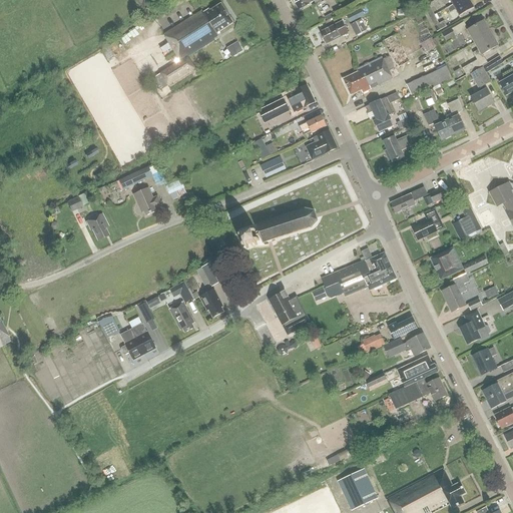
[(315,2),(313,0),(294,0),(299,10),(310,4),(315,2)]
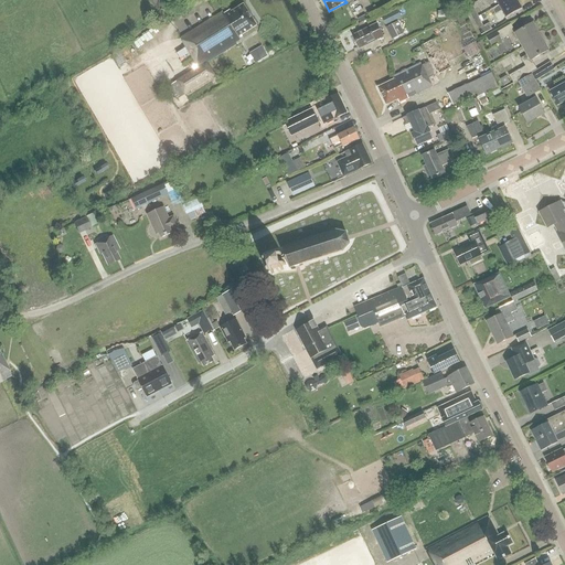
[(509,0),(499,6),(492,9),(496,14),(502,11),(505,18),(522,9),(516,0),(509,0)]
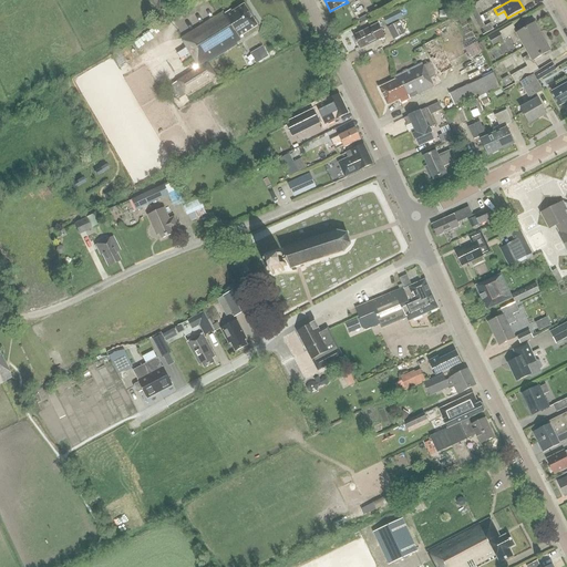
[(257,26),(245,6),(233,12),(232,10),(225,14),(224,12),(182,39),(199,68),(169,86),(177,100),(215,76),(207,63),(237,44),(236,43),(241,41),(239,38),(257,26)]
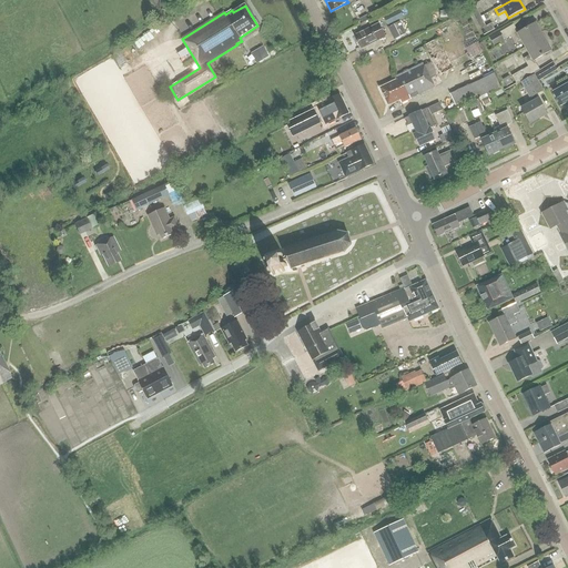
[(472,10),(476,20),(482,18),(476,8),(472,10)]
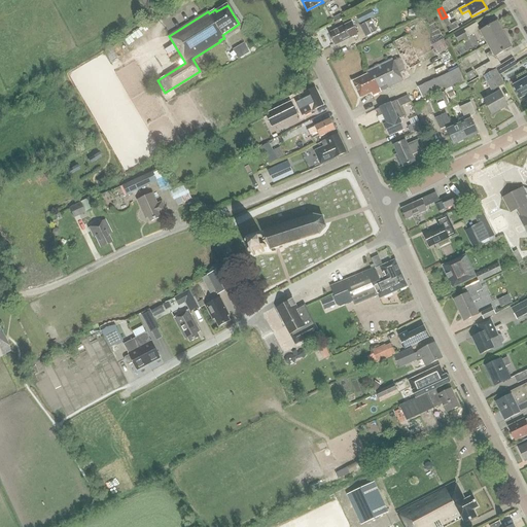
[(451,25),(447,16),(442,19),(449,32),(459,27),(456,22),(451,25)]
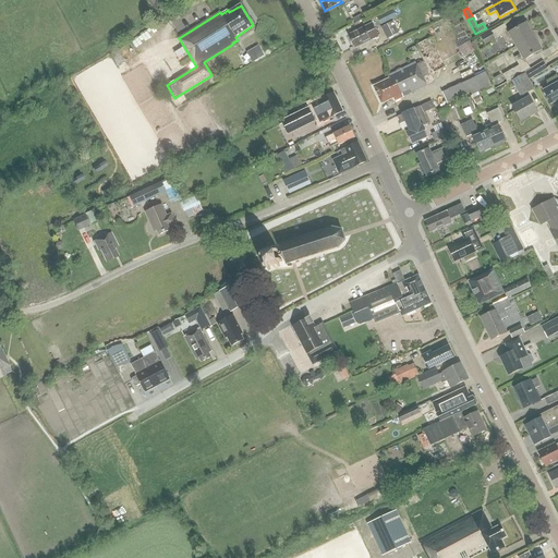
[(381,27),(387,39),(399,33),(392,22),(381,27)]
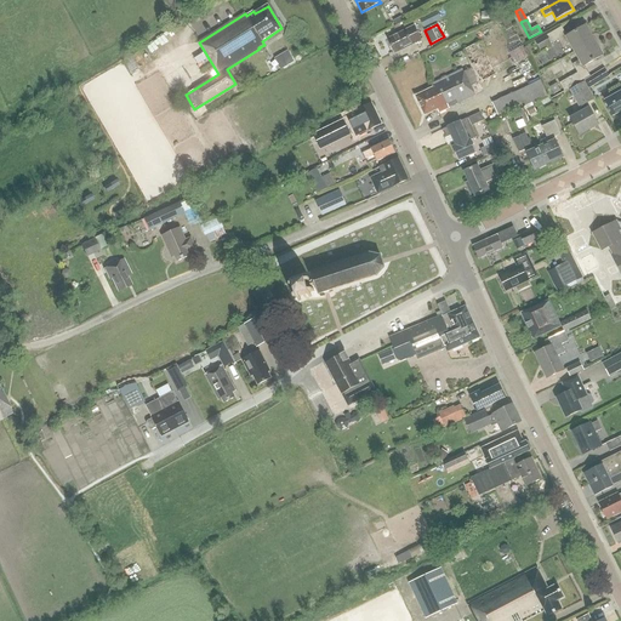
[(414,27),(388,39),(396,53),(421,40),(414,27)]
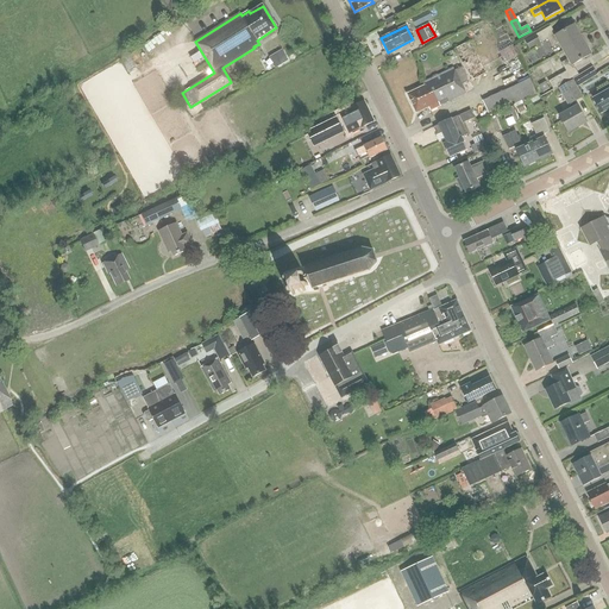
[(529,49),(540,43),(547,38),(552,46),(559,43),(564,51),(583,41),(575,26),(556,36),(551,26),(537,35),(526,41),(529,49)]
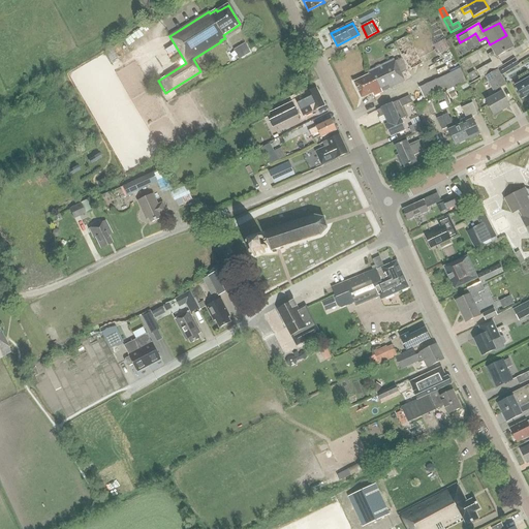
[(514,48),(506,35),(490,44),(494,52),(488,55),(492,62),(476,71),(480,78),(502,65),(497,57),(514,48)]
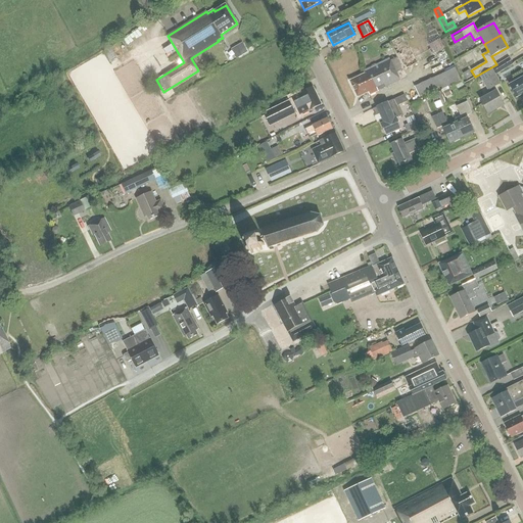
[(403,70),(418,63),(405,36),(390,42),(403,70)]
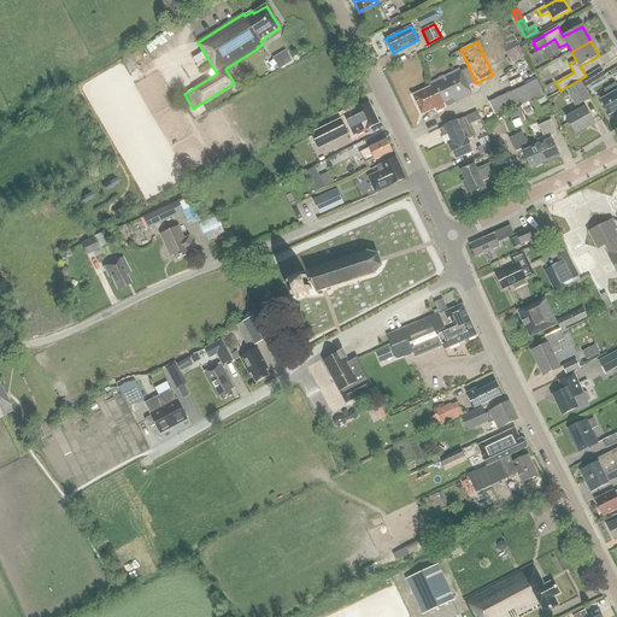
[(513,63),(528,57),(523,45),(509,52),(513,63)]
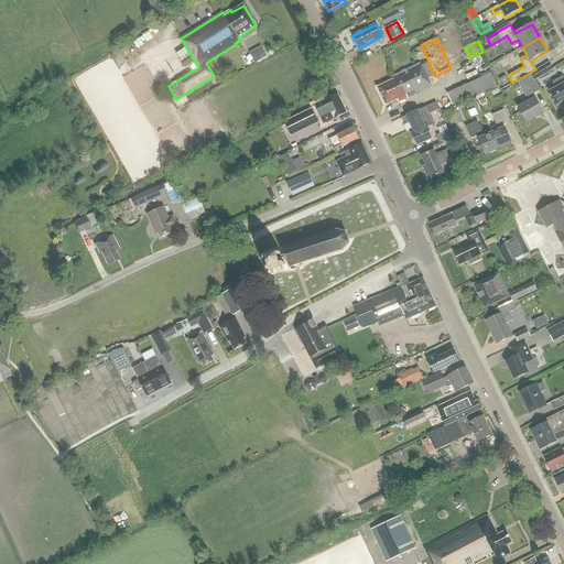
[(261,60),(267,56),(261,46),(255,50),(261,60)]
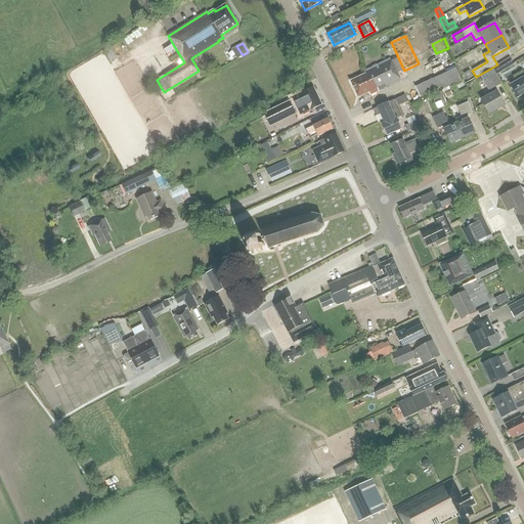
[(358,97),(369,92),(370,95),(379,91),(401,81),(391,58),(364,72),(365,74),(362,76),(362,75),(357,77),(358,78),(351,81),(358,97)]
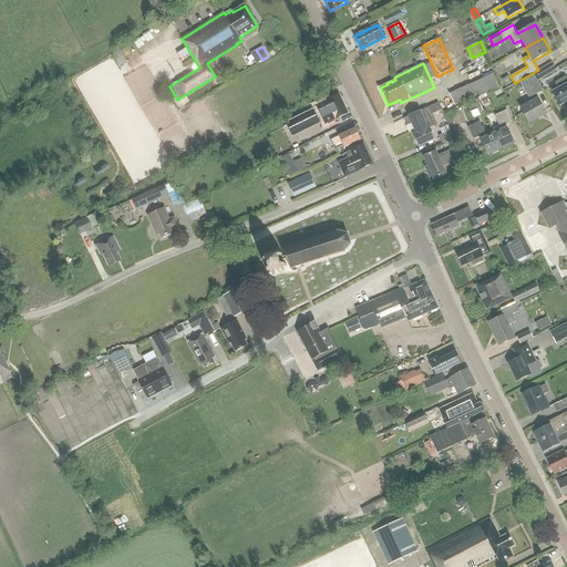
[(538,80),(555,70),(552,63),(535,74),(538,80)]
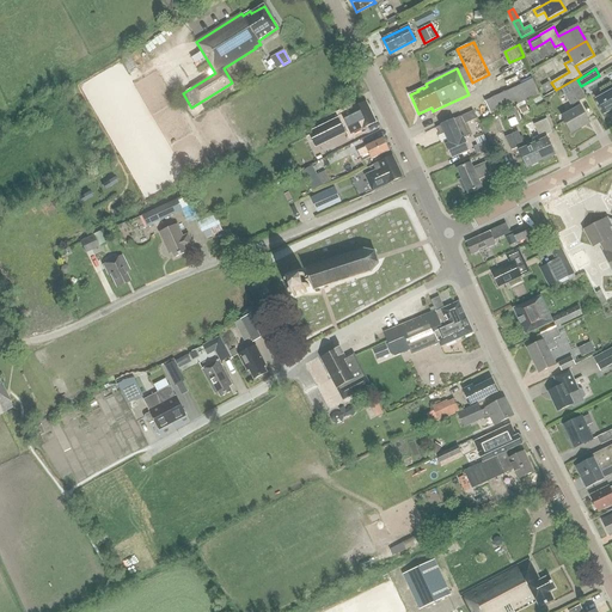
[(571,105),(575,110),(562,117),(571,133),(589,123),(577,102),(585,98),(575,81),(562,89),(571,105)]
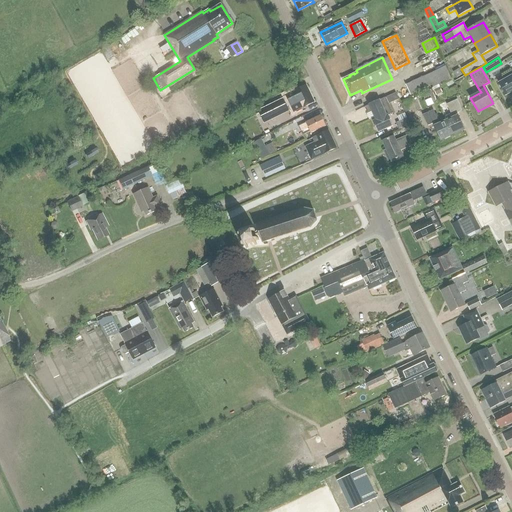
[(511,71),(502,76),(504,81),(499,84),(506,96),(506,95),(511,91),(511,71)]
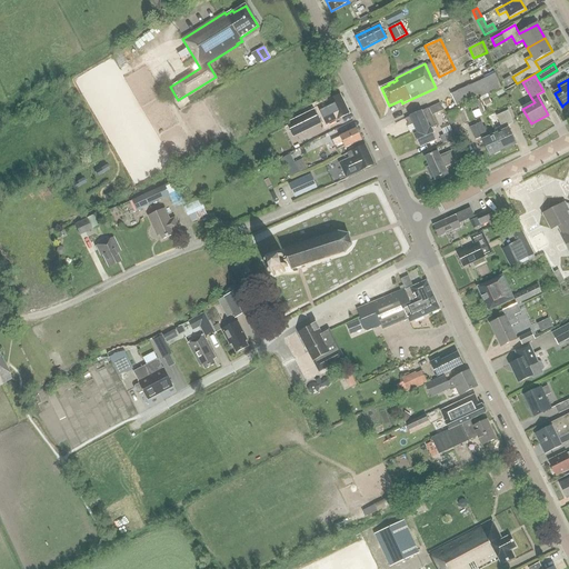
[(458,91),(451,95),(457,106),(463,102),(458,91)]
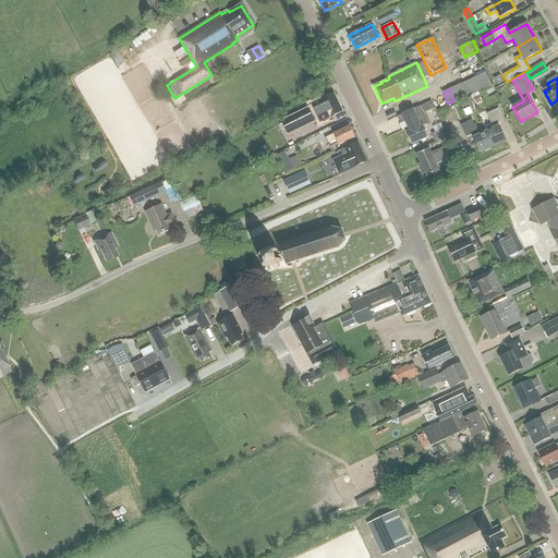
[(311,105),(320,123),(342,111),(334,94),(311,105)]
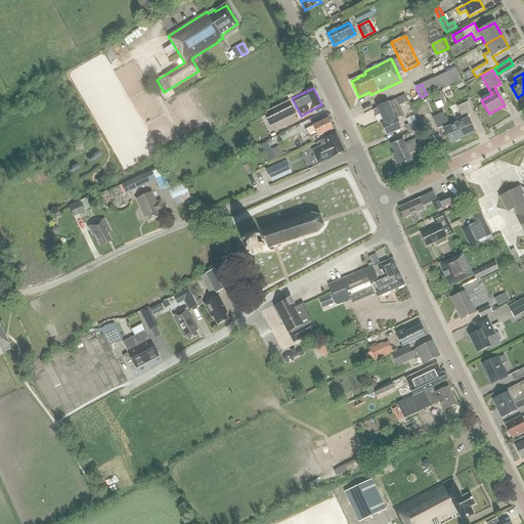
[(385,123),(382,124),(387,136),(402,129),(397,119),(402,116),(398,106),(408,101),(405,95),(378,107),(378,108),(385,123)]
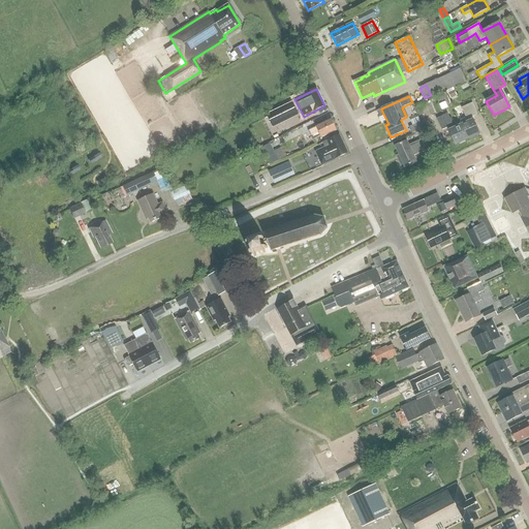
[(273,127),(299,115),(292,102),(267,115),(273,127)]
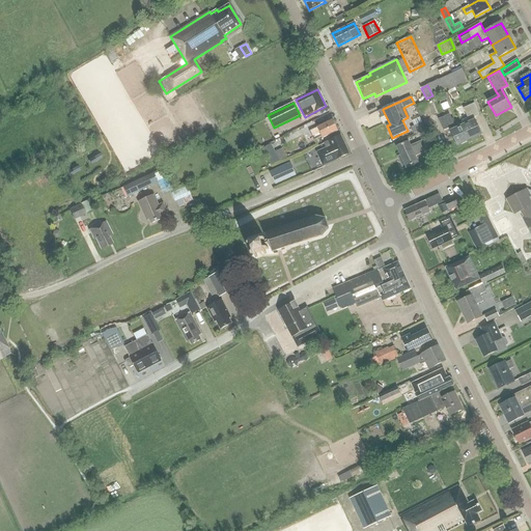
[(463,126),(469,140),(481,135),(474,117),(479,115),(474,104),(464,108),(468,119),(467,118),(463,120),(462,122),(463,126)]
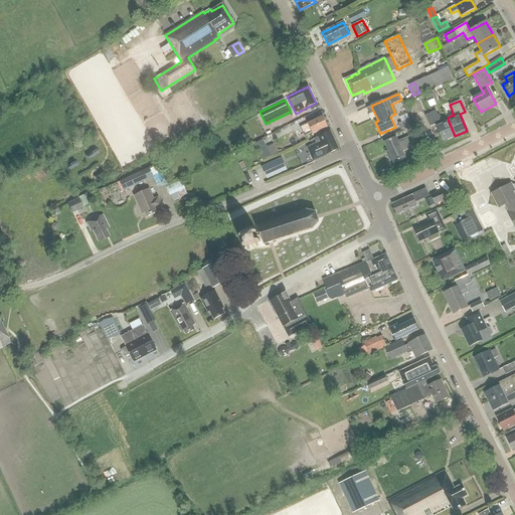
[(409,116),(416,113),(411,102),(404,105),(409,116)]
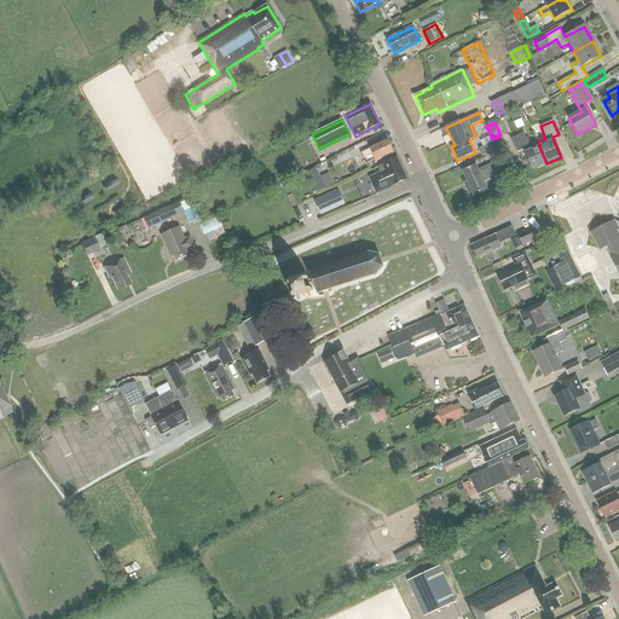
[(532,150),(525,133),(512,139),(518,152),(524,150),(533,169),(547,163),(539,146),(532,150)]
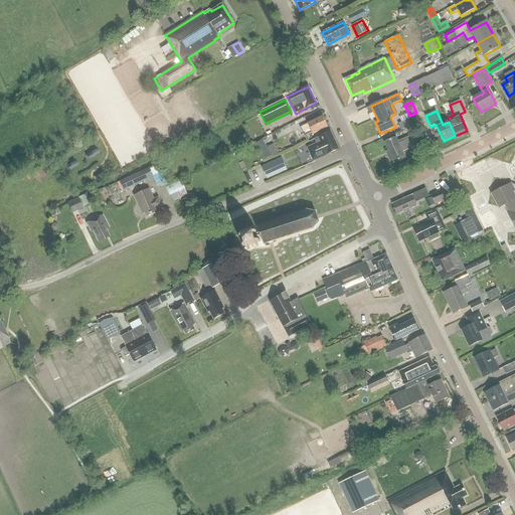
[(323,117),(308,124),(301,128),(305,136),(312,133),(313,134),(328,127),(323,117)]
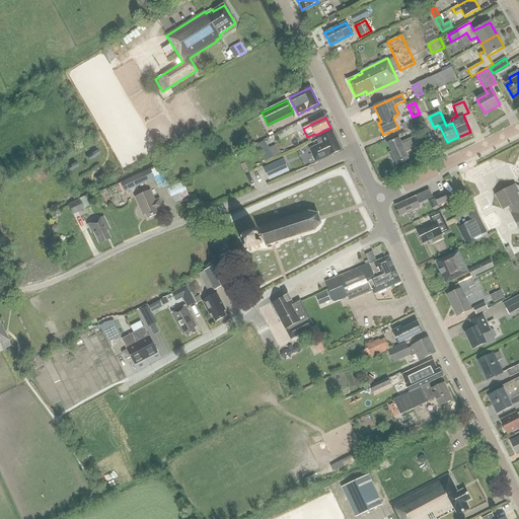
[(401,125),(404,131),(416,126),(413,120),(401,125)]
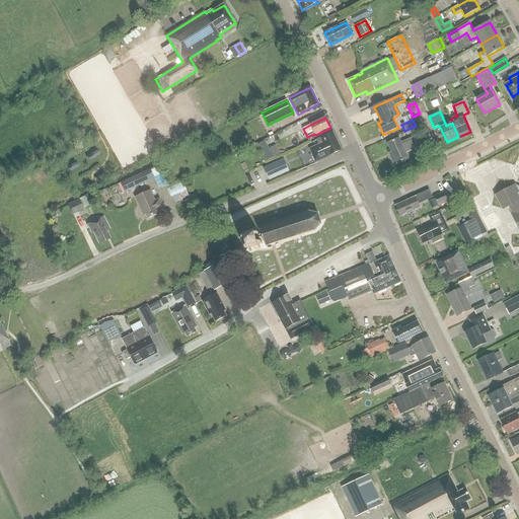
[(257,142),(269,136),(265,129),(253,134),(257,142)]
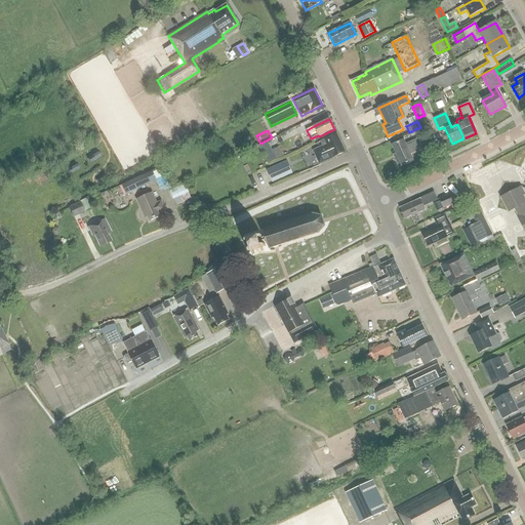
[(320,164),(345,152),(336,134),(320,142),(323,147),(314,151),(320,164)]
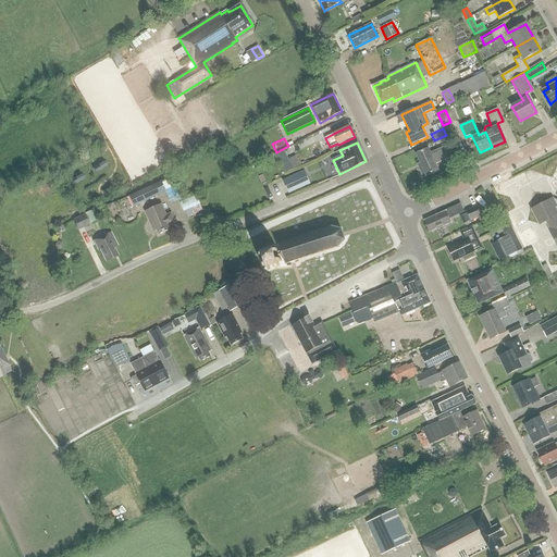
[(438,171),(435,163),(444,159),(444,160),(452,157),(446,146),(440,149),(436,151),(436,152),(431,155),(429,149),(416,155),(422,166),(419,169),(423,178),(438,171)]
